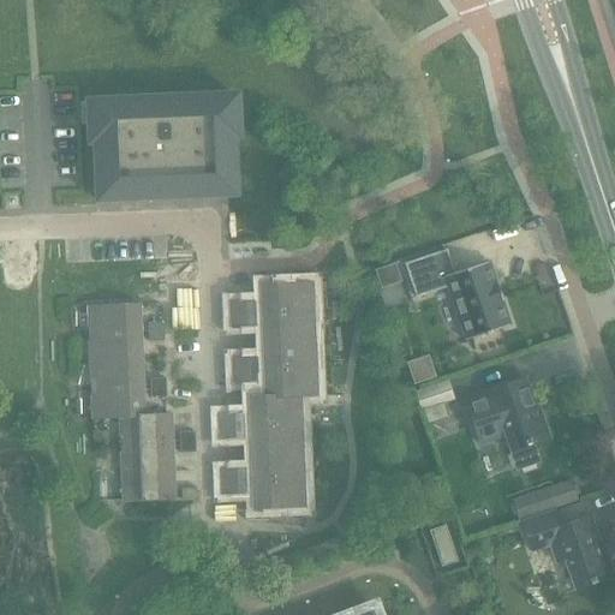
[(236,99),(236,96),(174,99),(174,102),(168,102),(168,101),(154,102),(154,103),(148,103),(148,100),(87,102),(87,105),(94,105),(95,123),(88,123),(88,143),(94,143),(96,201),(99,201),(99,193),(117,192),(118,199),(173,197),(173,190),(192,190),(192,197),(213,196),(213,189),(231,187),(231,195),(234,195),(232,137),(237,137),(237,117),(230,117),(228,99),(236,99)]
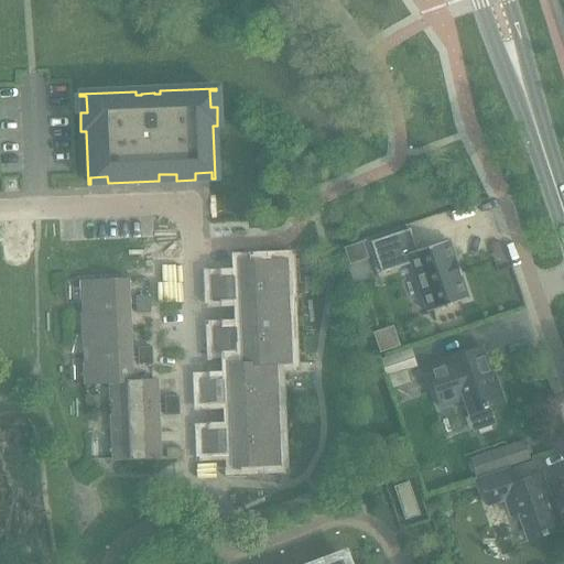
[(448,305),(467,299),(466,294),(461,275),(456,278),(452,264),(456,263),(448,240),(415,251),(409,230),(371,242),(381,273),(409,263),(425,313),(445,306),(445,307),(448,306),(448,305)]
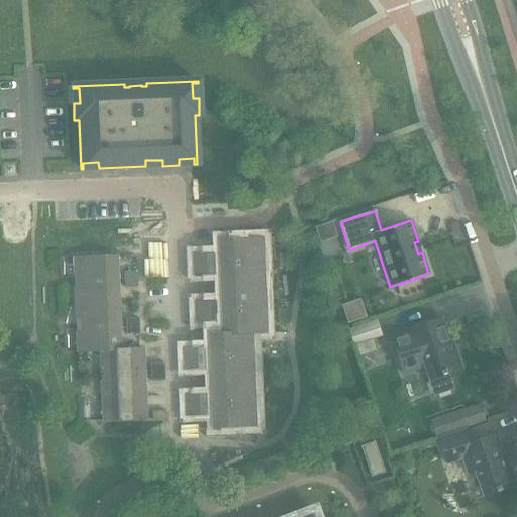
[(333,220),(316,226),(321,241),(338,235),(333,220)]
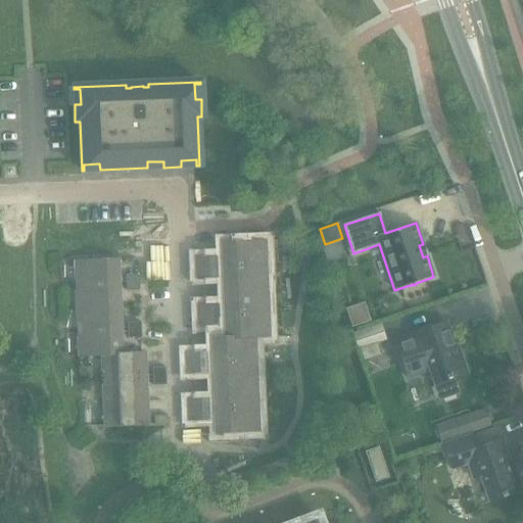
[(210,337),(215,436),(215,442),(230,442),(230,433),(259,432),(255,337),(269,337),(266,240),(236,241),(235,232),(221,233),(224,336),(210,337)]
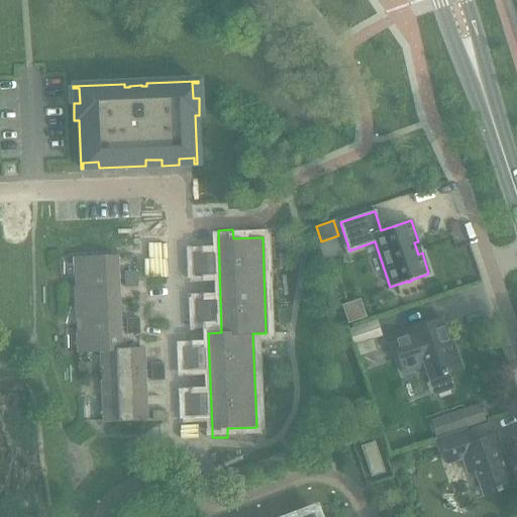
[(194,275),(199,275),(213,274),(213,253),(193,253),(194,275)]
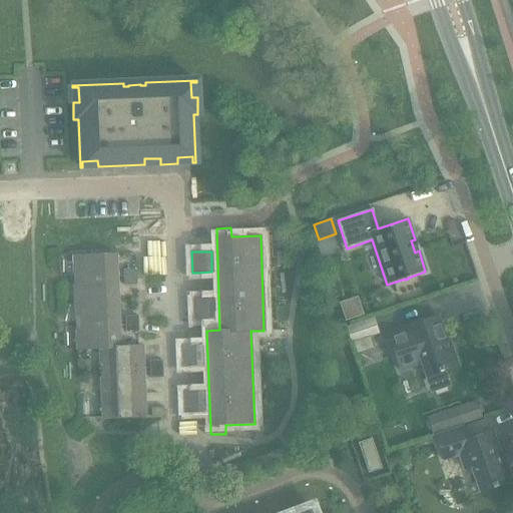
[(74,279),(117,278),(116,253),(73,254),(74,279)]
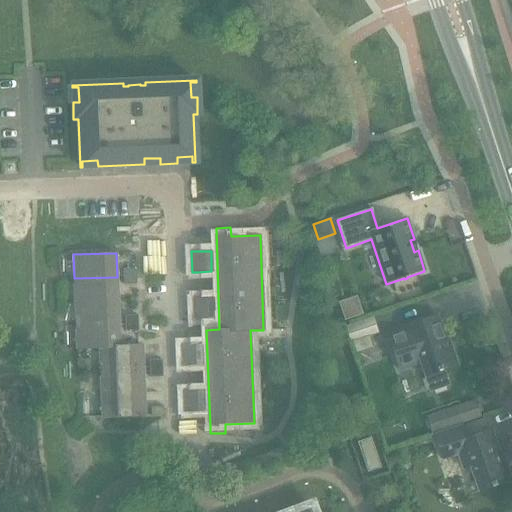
[(117,277),(74,278),(75,301),(118,300),(117,277)]
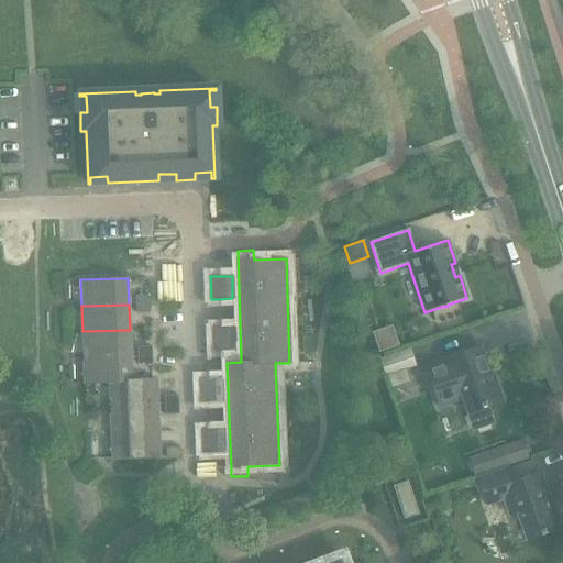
[(212,350),(219,350),(234,350),(233,327),(212,327),(212,350)]
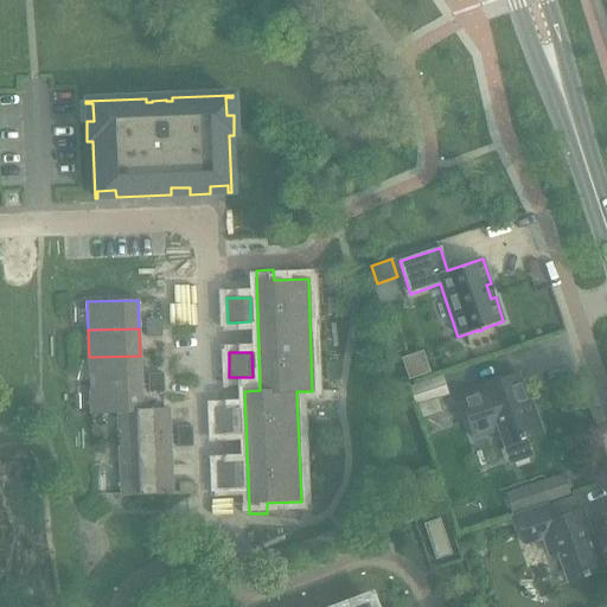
[(140,356),(89,357),(89,385),(140,383),(140,356)]
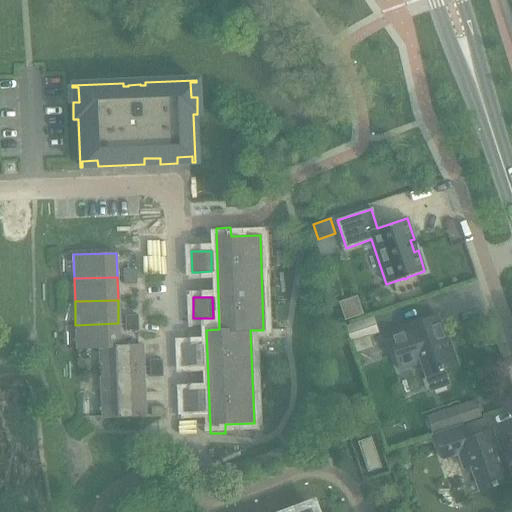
[(373,315),(345,324),(348,332),(354,351),(373,345),(369,334),(378,331),(376,322),(373,315)]
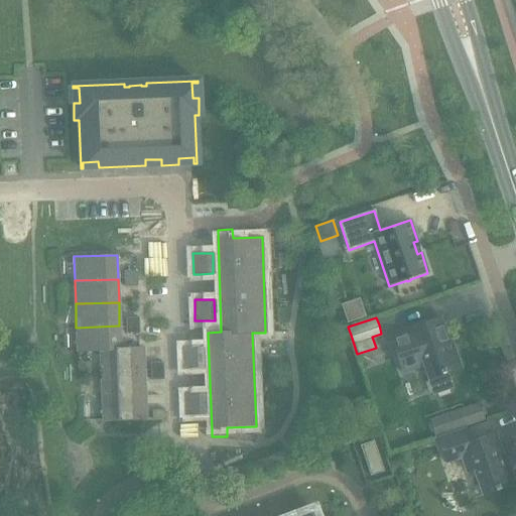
[(403,331),(389,336),(401,375),(422,368),(426,379),(432,396),(453,389),(446,373),(461,368),(452,341),(444,343),(436,319),(403,331)]
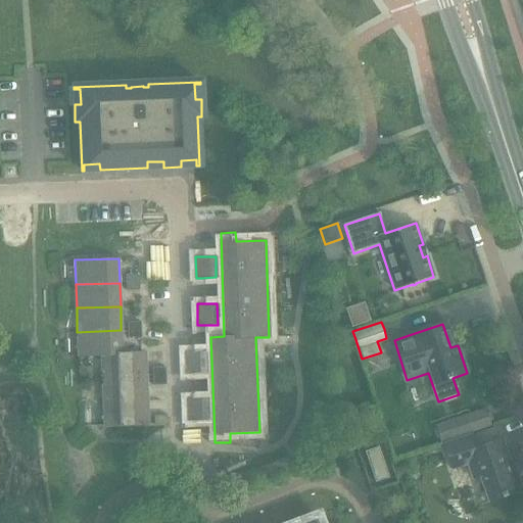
[(121,330),(77,332),(78,357),(101,355),(122,354),(122,352),(121,330)]
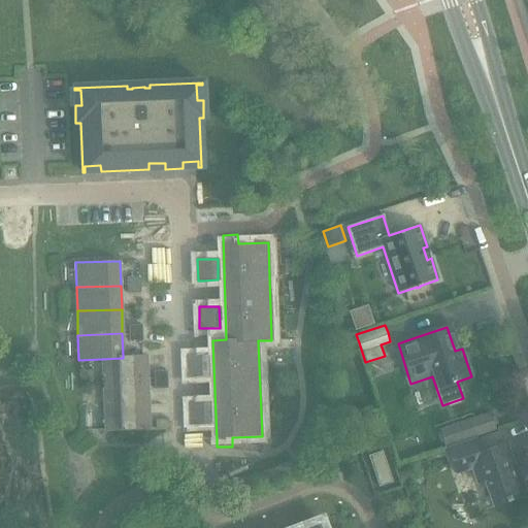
[(188,376),(193,376),(207,375),(207,355),(187,356),(188,376)]
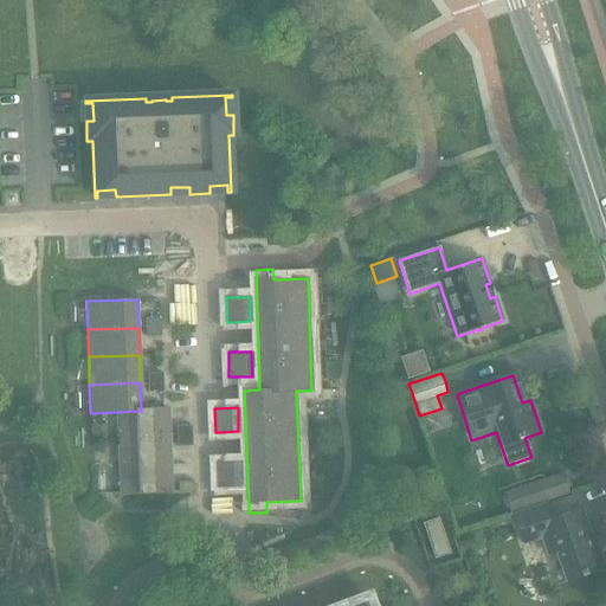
[(141,411),(117,412),(118,440),(169,438),(168,408),(141,408),(141,411)]
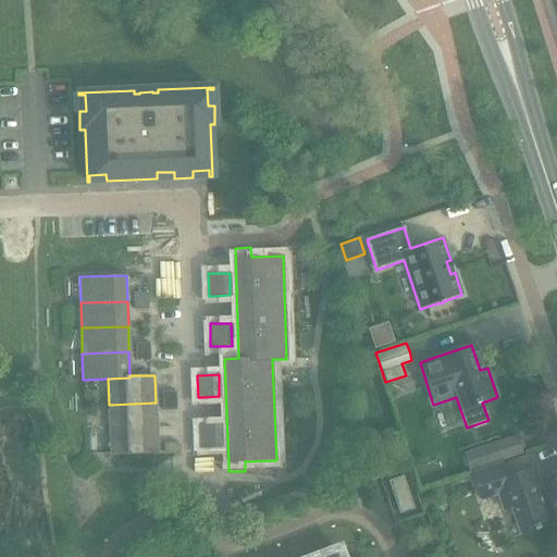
[(163,400),(176,400),(176,391),(163,391),(163,400)]
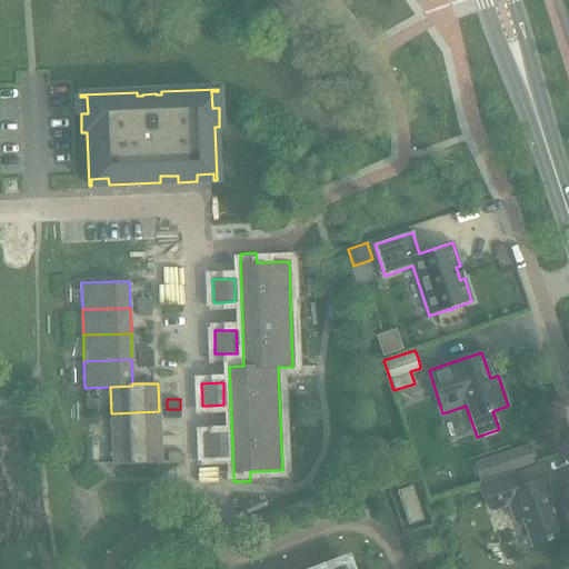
[(180,409),(167,409),(167,419),(180,419),(180,409)]
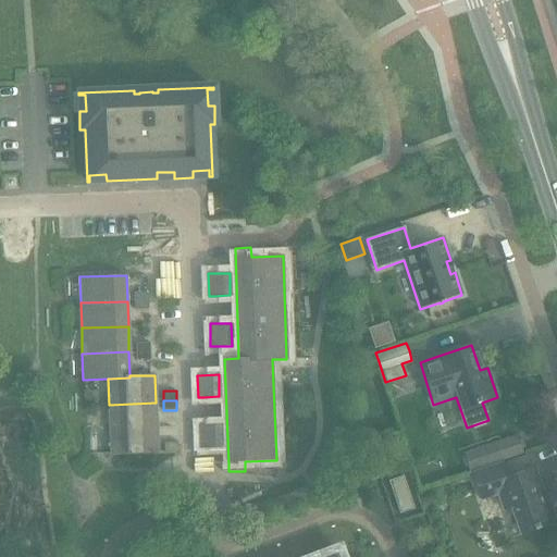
[(110,429),(157,426),(156,403),(109,405),(110,429)]
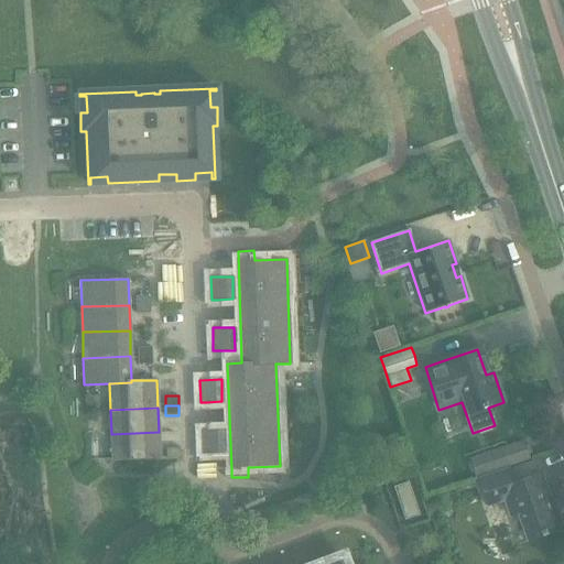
[(202,454),(208,453),(224,453),(223,430),(202,431),(202,454)]
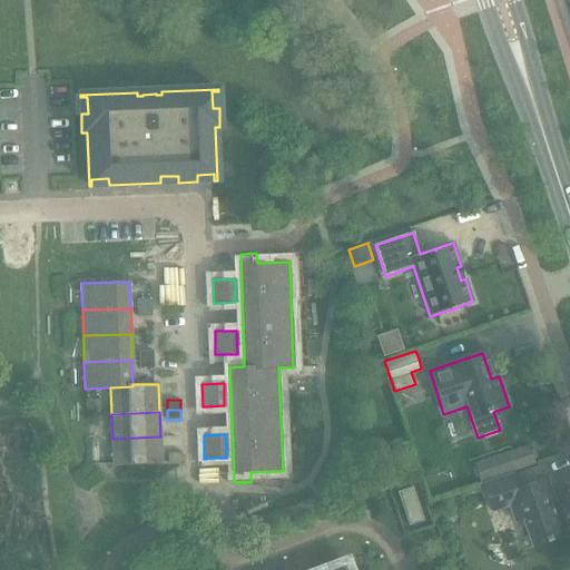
[(160,436),(112,439),(112,464),(160,462),(160,436)]
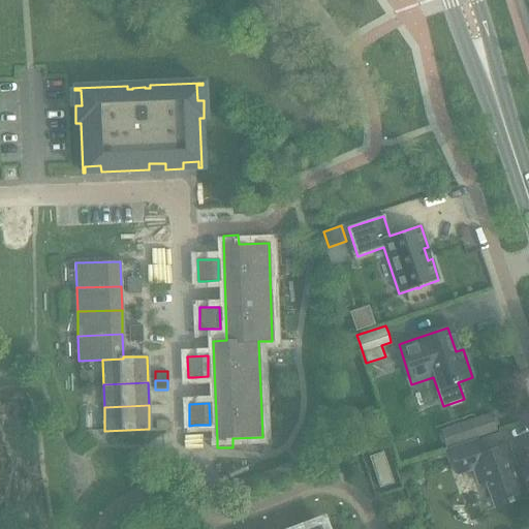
[(169,429),(168,419),(156,419),(156,429),(169,429)]
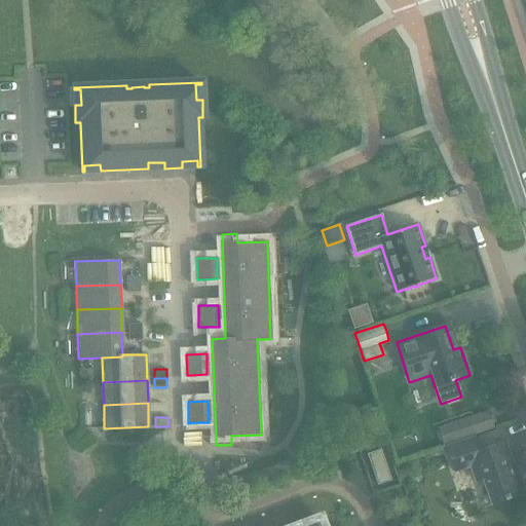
[(438,429),(444,444),(461,438),(456,423),(438,429)]
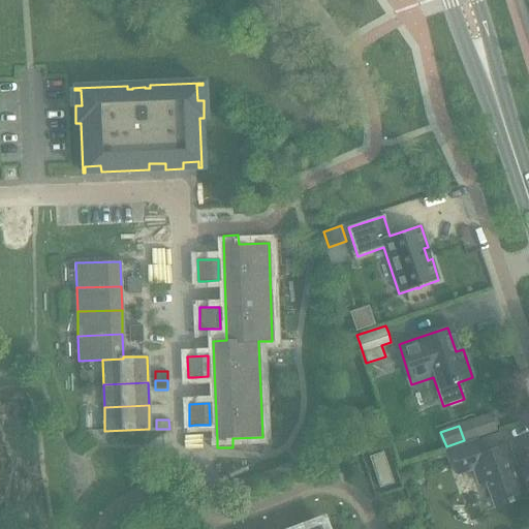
[(475,440),(447,449),(456,475),(472,471),(477,485),(485,481),(494,507),(527,496),(517,468),(509,471),(505,458),(510,456),(506,445),(501,446),(501,445),(479,453),(475,440)]
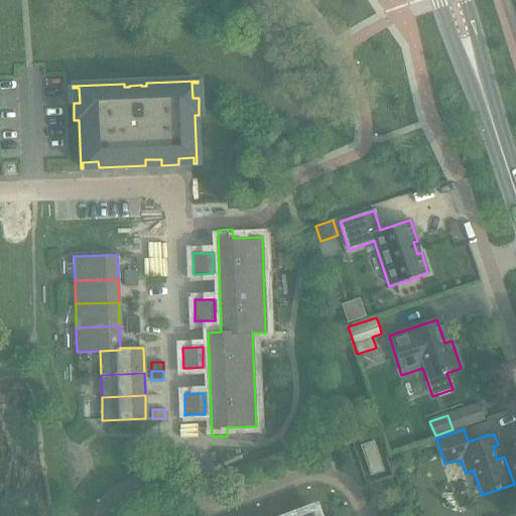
[(373,441),(360,445),(370,476),(383,472),(373,441)]
